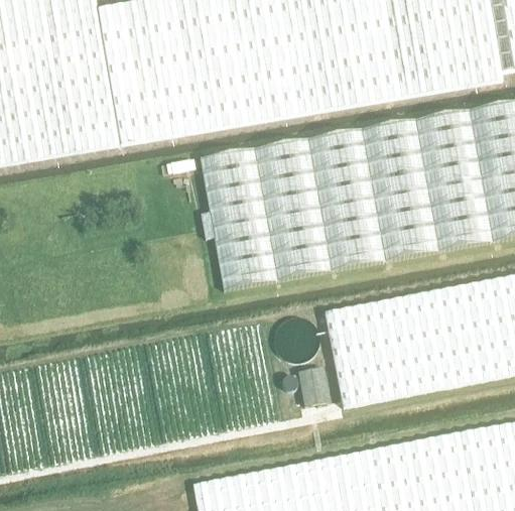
[(0,0),(0,162),(120,143),(121,144),(503,80),(501,72),(514,69),(514,0),(139,0),(98,7),(97,6),(96,0),(0,0)]
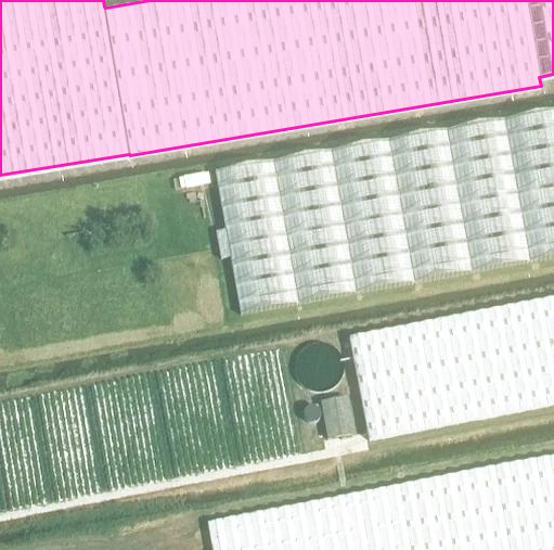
[(553,106),(215,169),(226,228),(215,229),(220,255),(230,253),(241,311),(553,254),(553,106)]
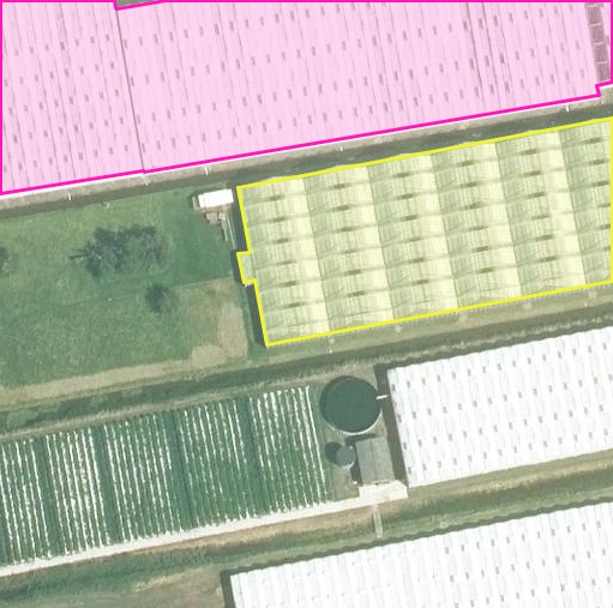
[(228,202),(224,188),(203,193),(205,205),(228,202)]
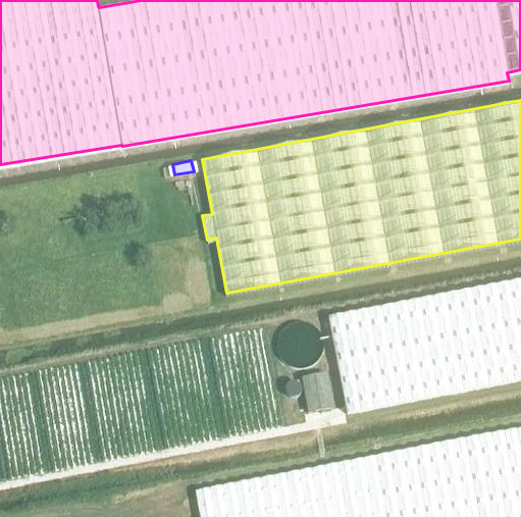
[(520,276),(328,315),(348,411),(520,376),(520,276)]
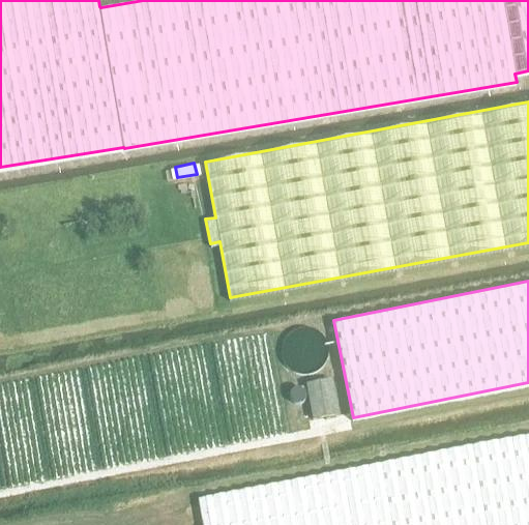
[(326,353),(326,347),(326,342),(324,337),(320,331),(316,328),(311,326),(304,325),(298,326),(293,328),(289,331),(285,337),(283,342),(283,347),(283,353),(286,358),(289,362),(293,367),(299,369),(304,370),(311,369),(316,367),(320,362),(324,358),(326,353)]
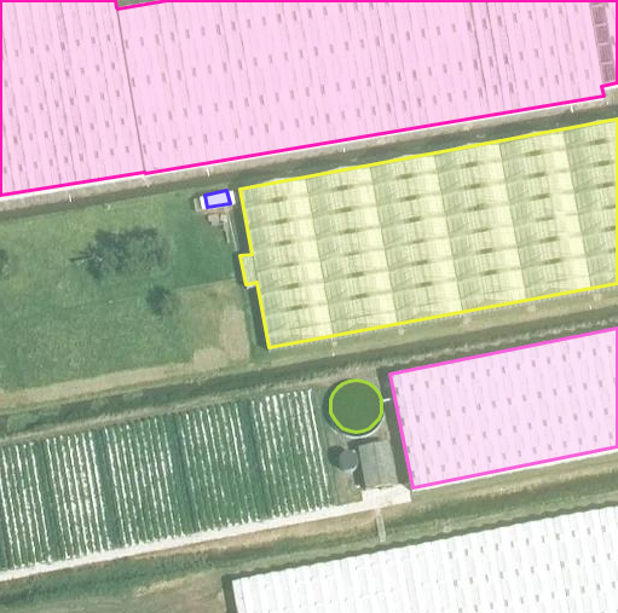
[(387,439),(357,444),(365,486),(396,480),(387,439)]
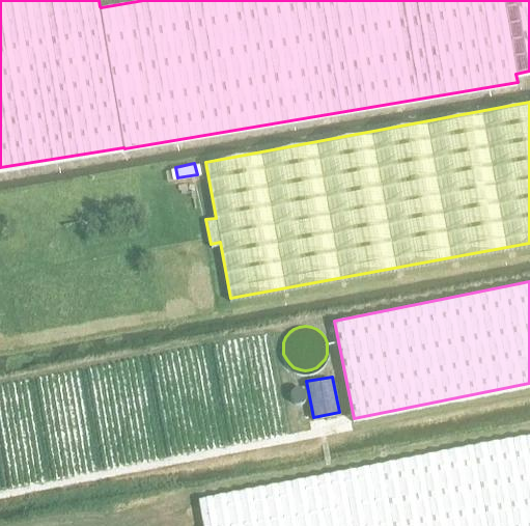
[(290,479),(199,497),(203,525),(529,525),(529,433),(499,438),(290,479)]
